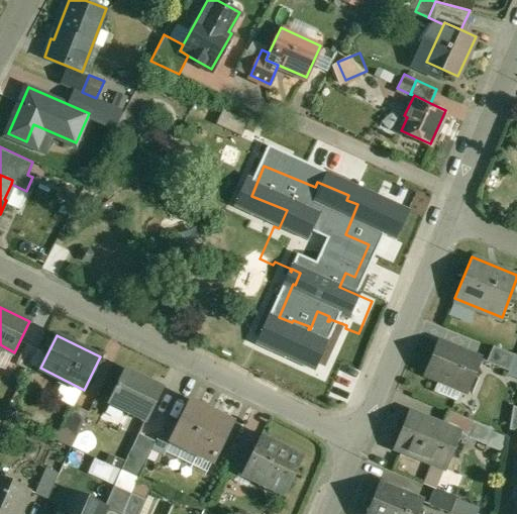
[(459,349),(439,340),(439,339),(438,338),(424,373),(468,391),(482,356),(459,347),(459,349)]
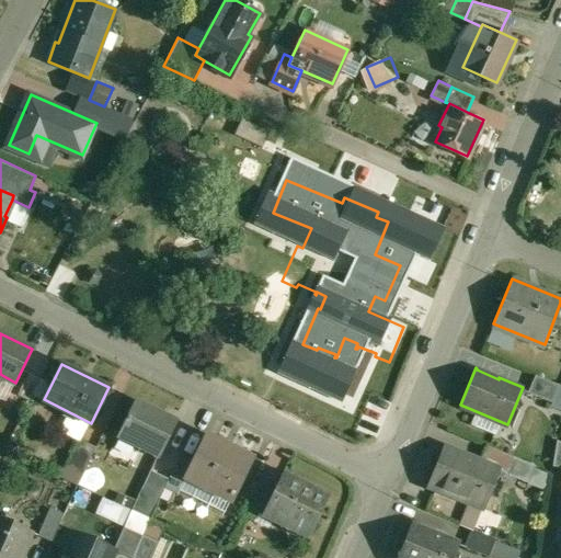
[(39,377),(29,372),(18,394),(29,399),(39,377)]
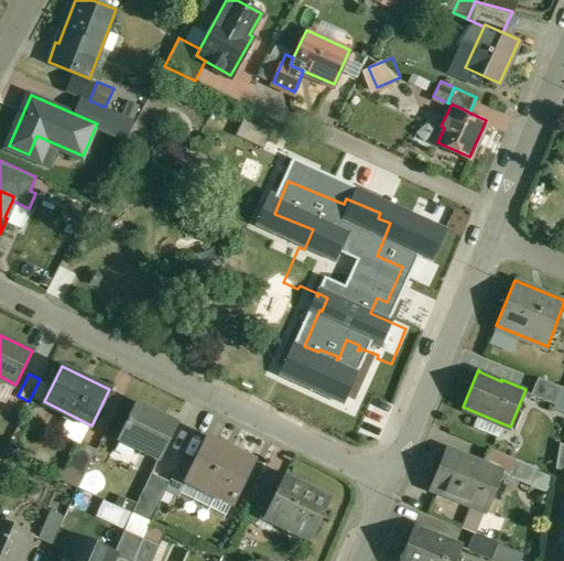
[(563,386),(539,376),(531,394),(555,403),(563,386)]
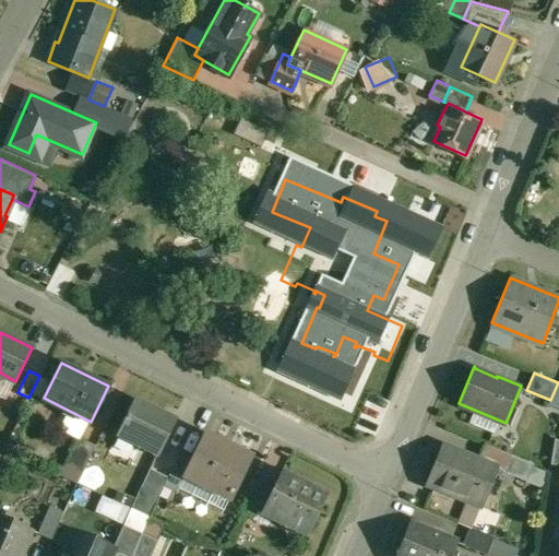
[(176,418),(134,399),(117,433),(158,453),(176,418)]
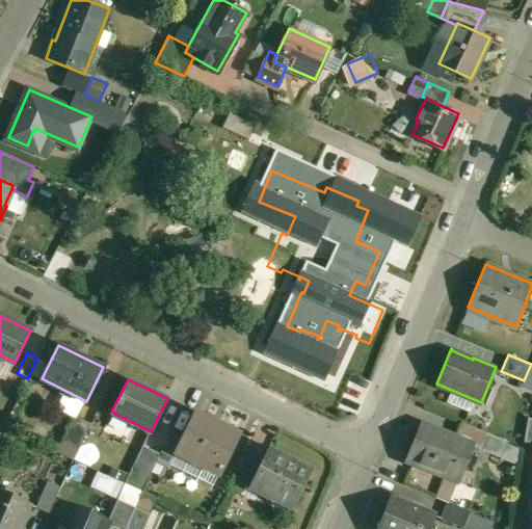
[(219,427),(196,416),(197,413),(195,412),(183,435),(176,450),(206,465),(208,460),(221,468),(219,472),(221,473),(240,433),(221,424),(219,427)]
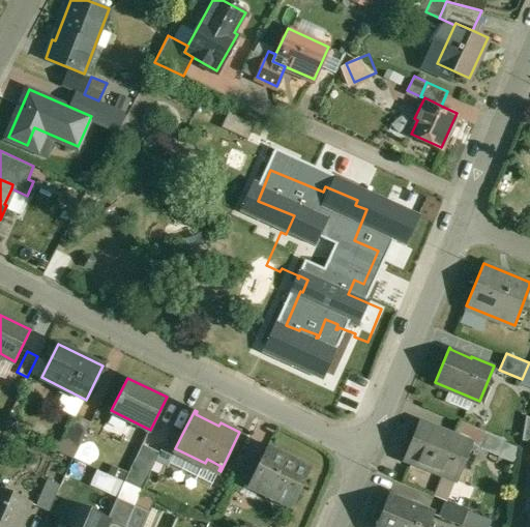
[(90,420),(74,412),(62,436),(79,444),(90,420)]
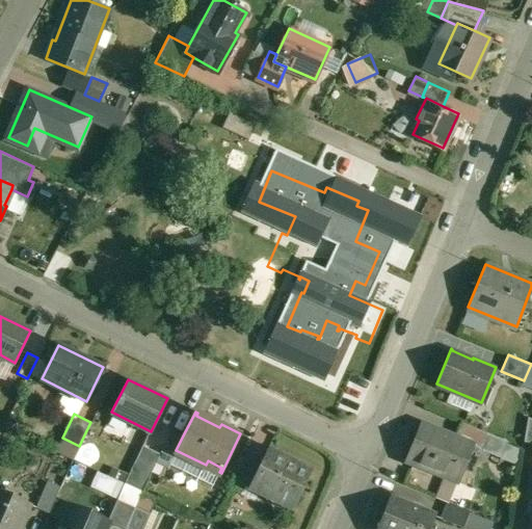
[(452,437),(444,433),(445,431),(422,422),(407,457),(459,480),(460,478),(456,476),(459,466),(464,468),(475,444),(453,434),(452,437)]
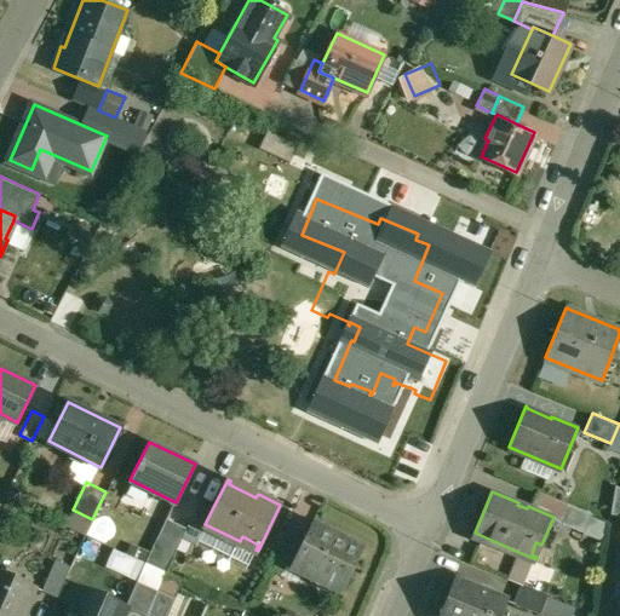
[(213,507),(200,501),(187,527),(201,534),(205,524),(213,507)]
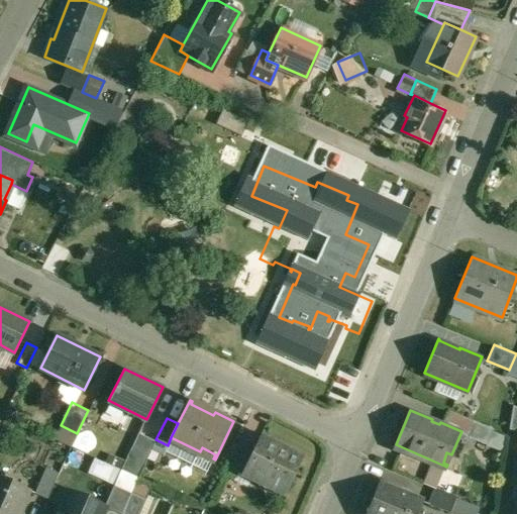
[(495,427),(473,418),(466,433),(489,442),(495,427)]
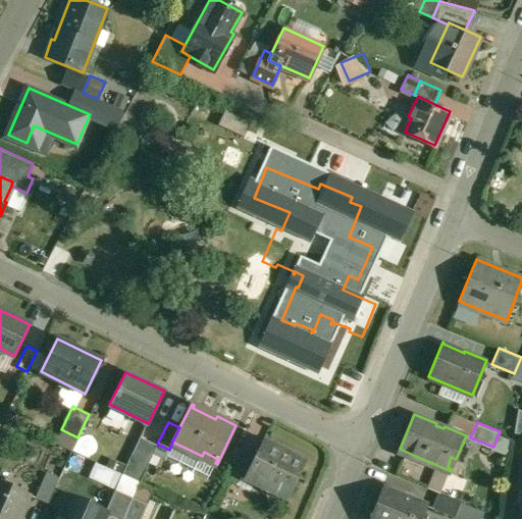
[(140,435),(122,473),(139,480),(140,480),(157,444),(140,435)]
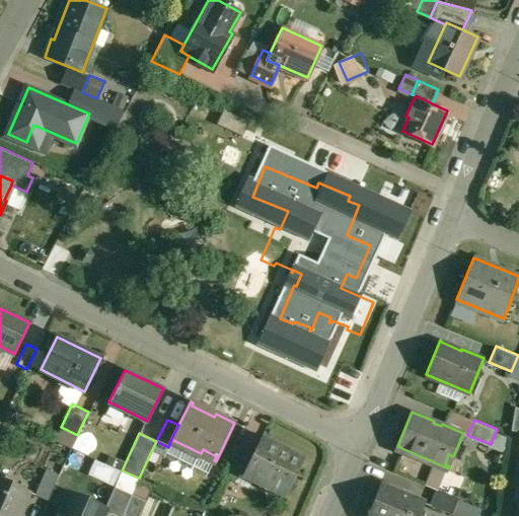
[(279,445),(263,437),(243,474),(253,480),(253,478),(271,488),(285,495),(304,457),(302,456),(301,458),(278,447),(279,445)]
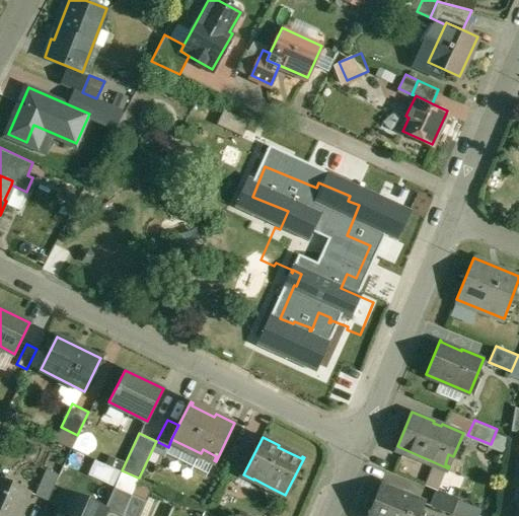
[(247,458),(233,451),(222,473),(236,481),(247,458)]
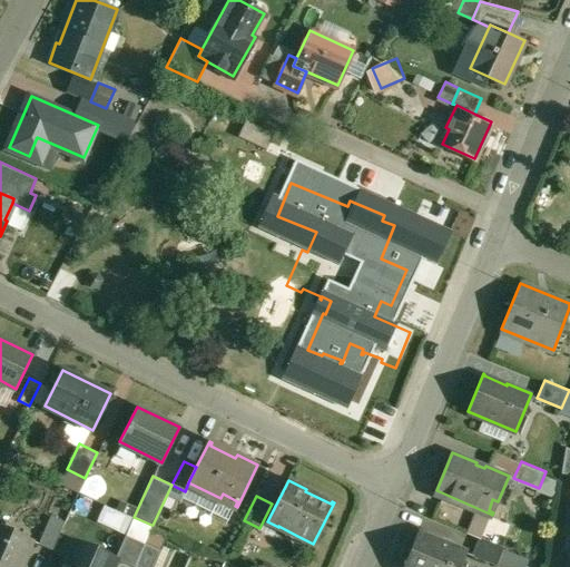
[(51,514),(38,543),(52,548),(65,520),(51,514)]
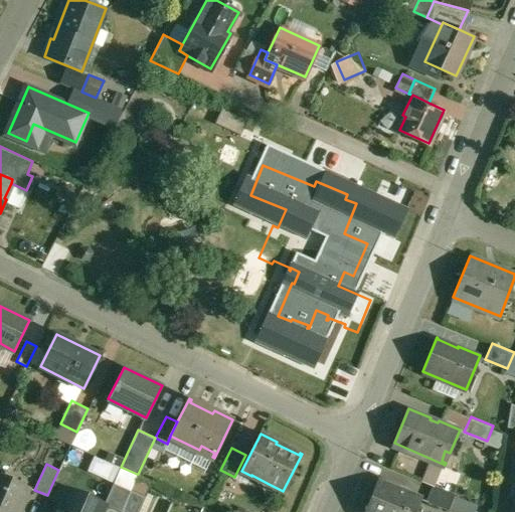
[(121,467),(104,503),(121,511),(131,489),(137,474),(121,467)]
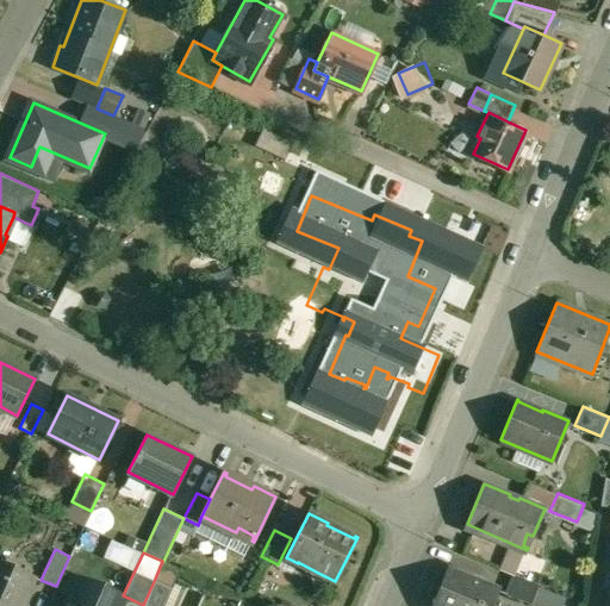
[(19,605),(33,575),(0,560),(0,605),(19,605)]
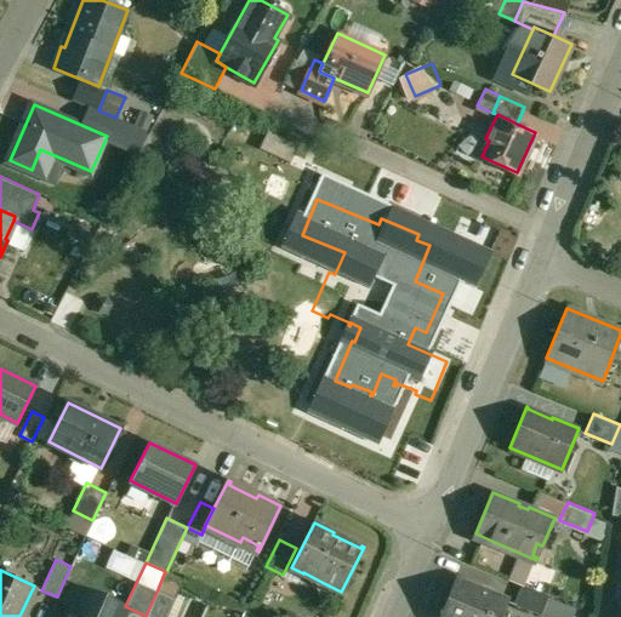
[(501,616),(510,598),(457,576),(439,616),(501,616)]
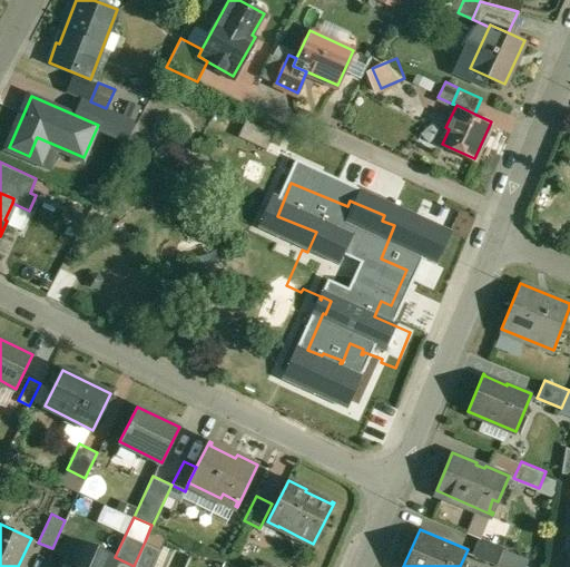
[(504,547),(480,536),(472,554),(497,564),(504,547)]
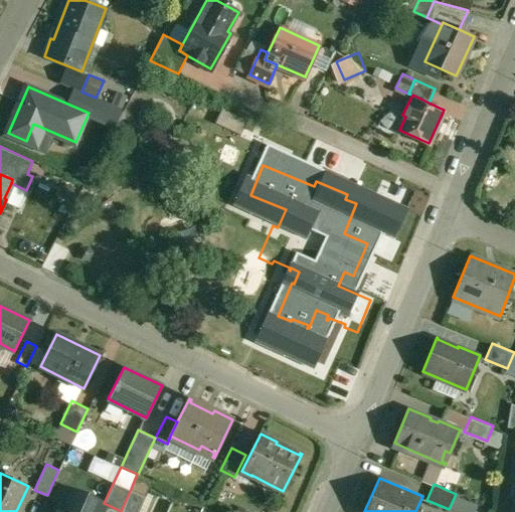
[(138,511),(146,496),(131,489),(121,511),(123,511),(138,511)]
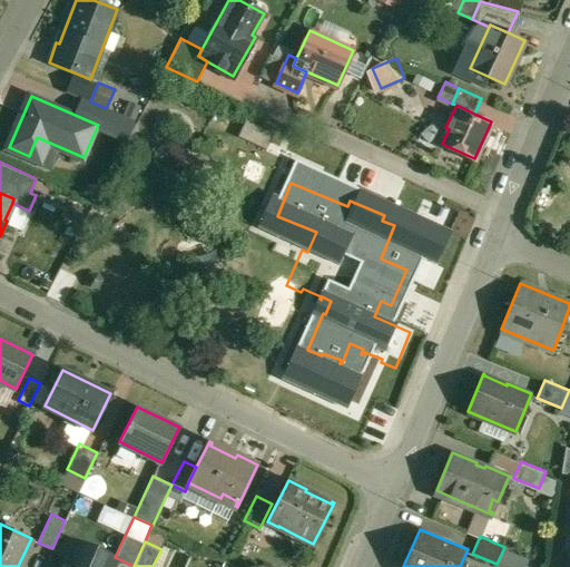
[(112,566),(114,566),(68,547),(58,566),(112,566)]
